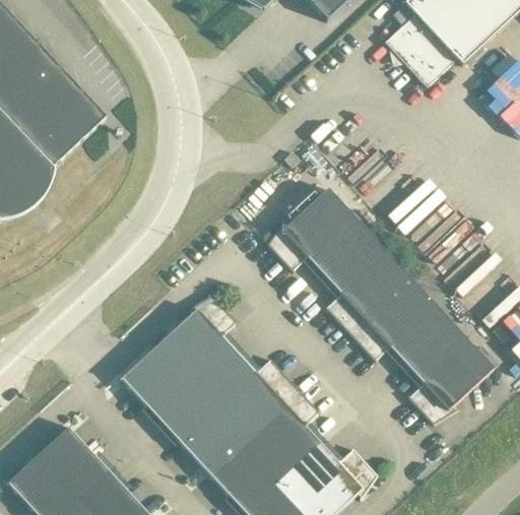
[(249,0),(263,9),(272,0),(309,0),(326,17),(325,18),(326,19),(347,0),(249,0)]
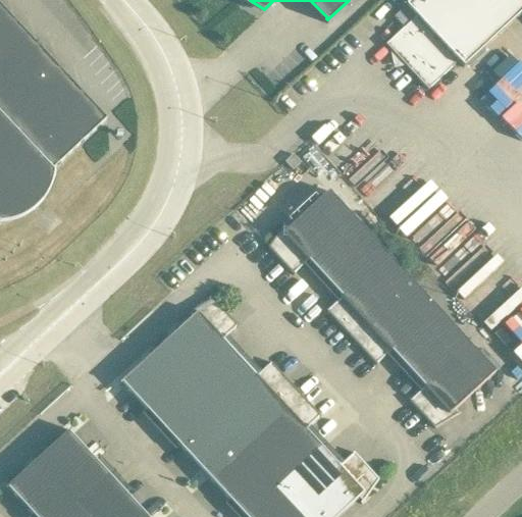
[(404,24),(386,41),(427,86),(442,71),(458,57),(463,63),(521,8),(521,0),(408,0),(406,2),(394,13),(404,24)]
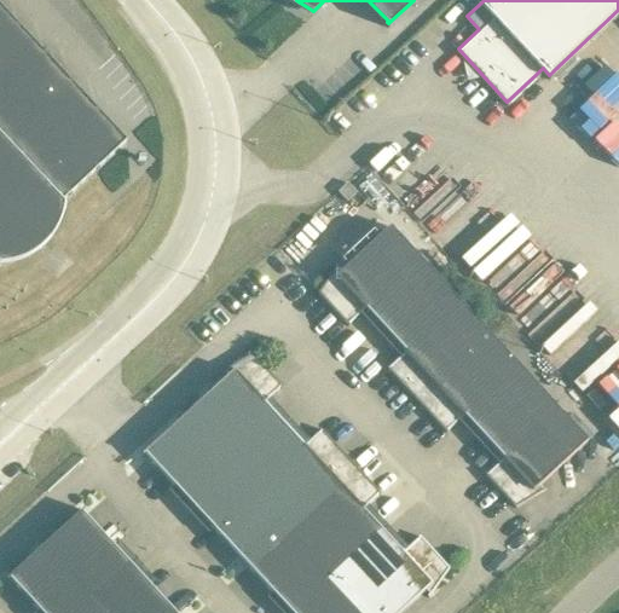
[(64,200),(62,197),(126,138),(0,4),(0,255),(1,258),(4,258),(11,258),(15,258),(18,256),(25,254),(32,250),(34,249),(38,247),(44,242),(48,237),(52,231),(55,229),(56,225),(58,223),(59,219),(61,215),(62,210),(63,206),(64,202),(64,200)]
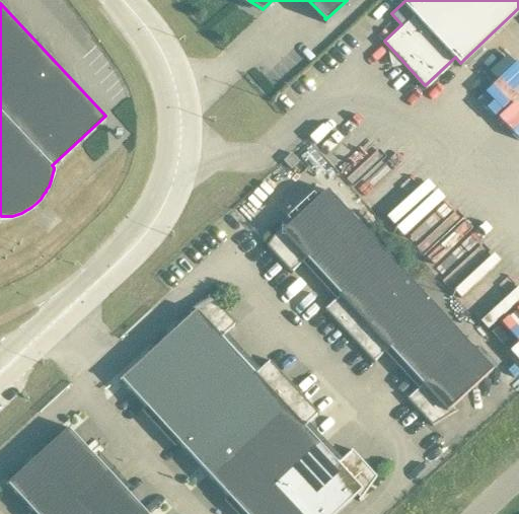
[(291,165),(299,157),(291,150),(291,149),(283,157),(284,157),(291,165)]
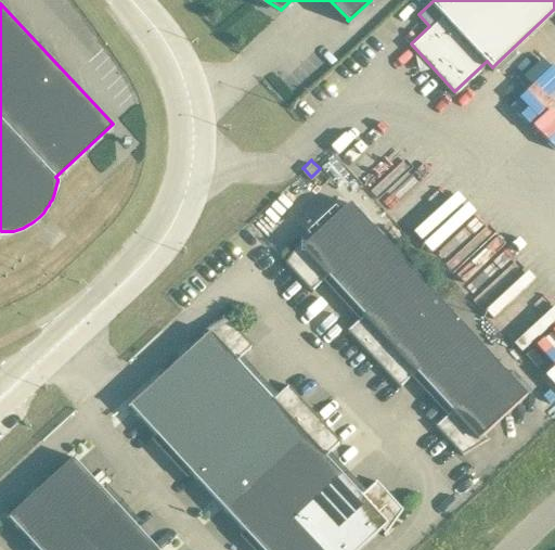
[(394,247),(349,200),(306,240),(302,237),(305,233),(304,233),(285,259),(296,271),(312,289),(313,288),(312,286),(327,273),(328,275),(328,273),(346,293),(394,247)]
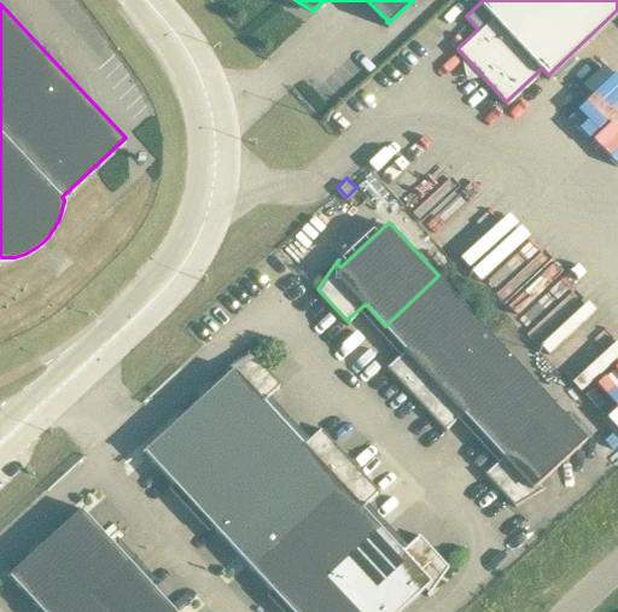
[(488,328),(438,275),(385,326),(404,347),(403,348),(404,348),(389,363),(388,362),(386,363),(417,396),(488,328)]
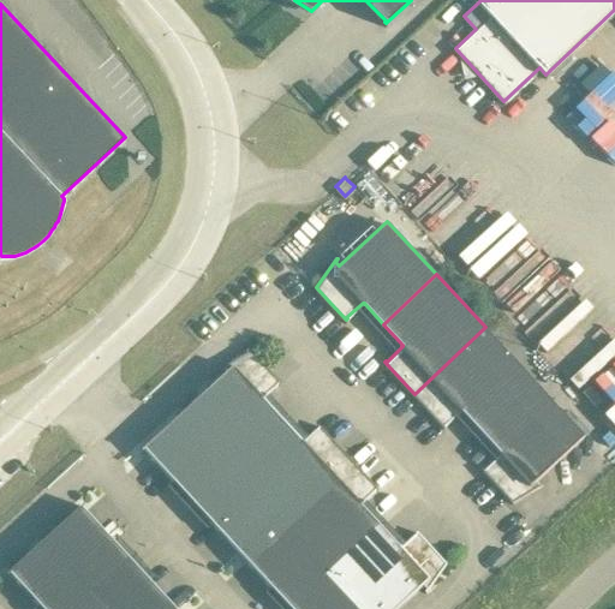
[(461,409),(481,430),(535,381),(485,327),(415,394),(443,425),(445,425),(443,424),(460,409),(461,410),(461,409)]
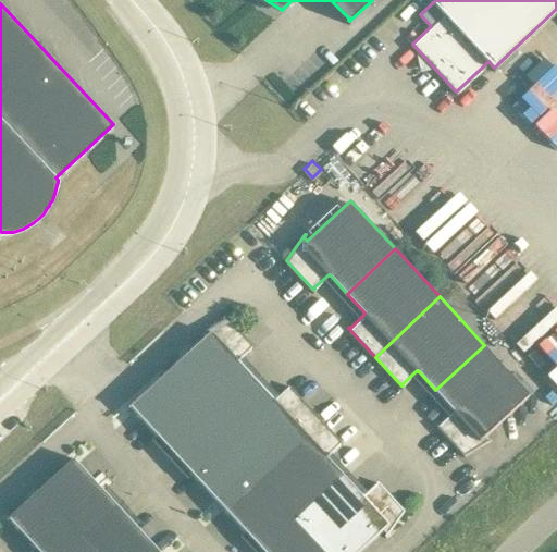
[(206,334),(162,375),(207,422),(255,379),(237,359),(238,359),(237,358),(252,345),(254,345),(226,315),(199,331),(199,332),(202,331),(206,334)]
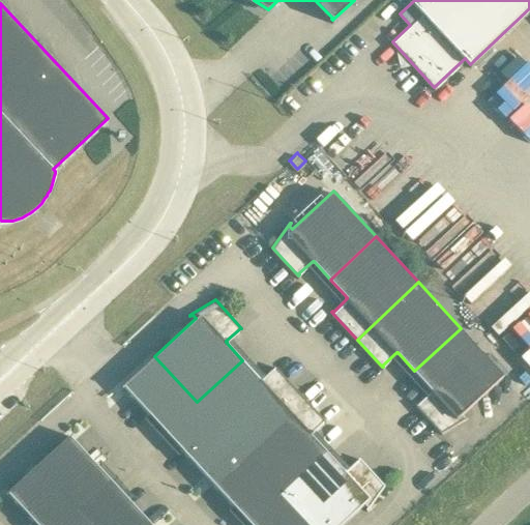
[(503,374),(461,328),(414,371),(431,388),(431,389),(431,390),(417,403),(416,402),(415,403),(441,431),(468,415),(467,414),(464,415),(461,413),(503,374)]
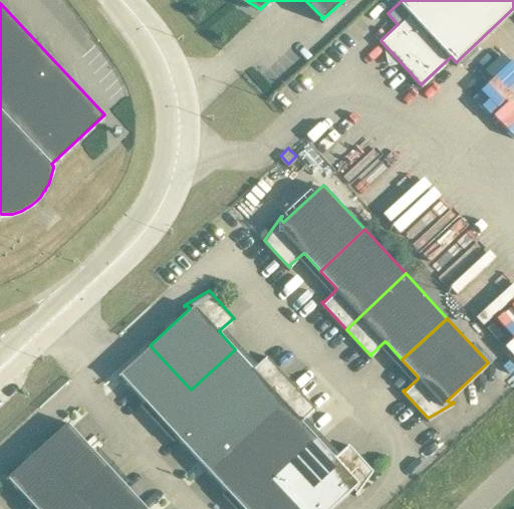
[(120,373),(161,418),(191,390),(150,345),(117,374),(118,375),(120,373)]
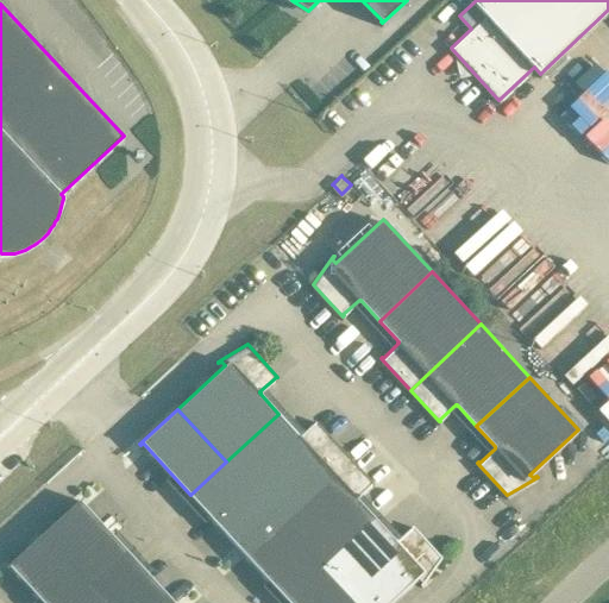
[(297,434),(278,414),(226,462),(275,515),(345,450),(315,418),(314,419),(315,420),(300,435),(299,434),(297,434)]
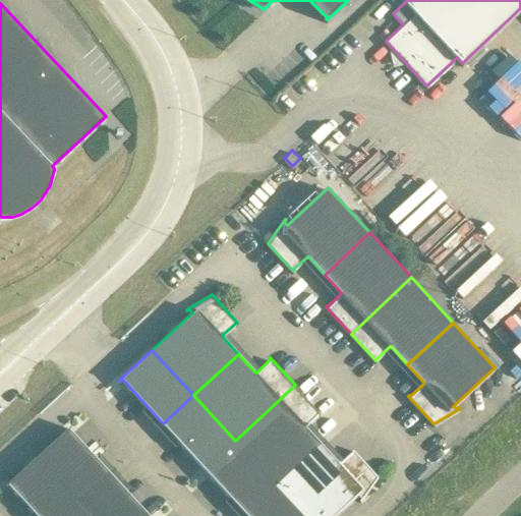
[(321,412),(295,385),(235,441),(276,485),(321,444),(305,426),(305,425),(304,424),(319,412),(320,413),(321,412)]
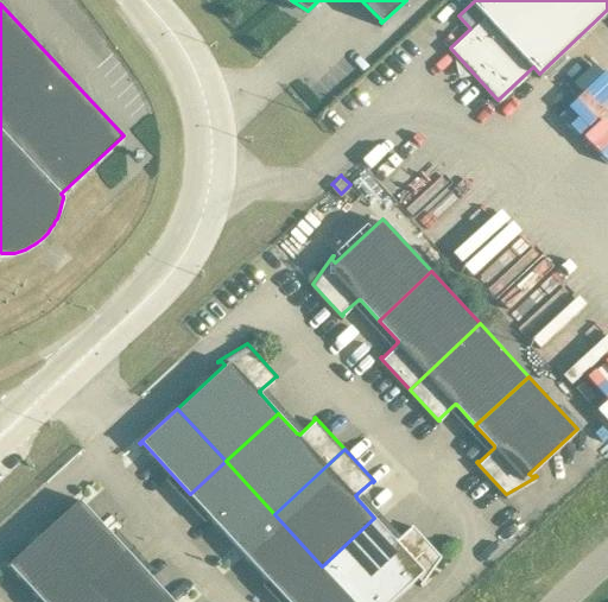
[(274,514),(226,461),(190,494),(239,546),(274,514)]
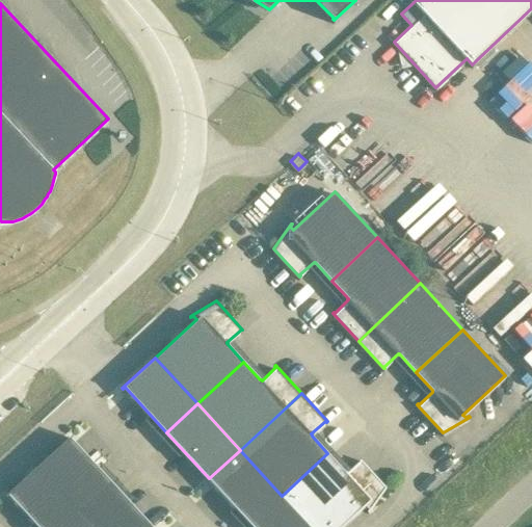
[(112,482),(73,440),(71,437),(72,436),(71,435),(38,465),(81,510),(112,482)]
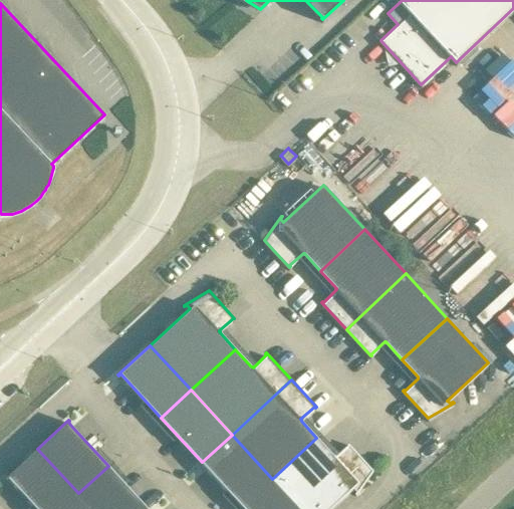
[(202,462),(242,506),(272,479),(232,435),(202,462)]
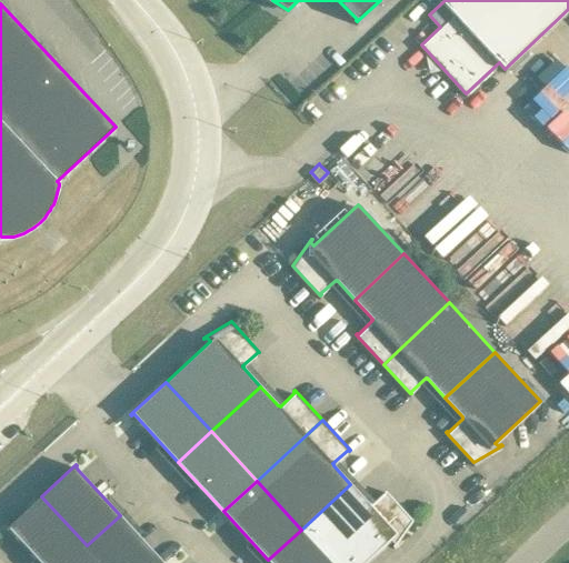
[(392,544),(393,545),(413,519),(409,514),(386,489),(385,489),(385,490),(370,504),(369,503),(368,503),(350,484),(301,530),(332,562),(363,562),(391,539),(395,542),(392,544)]
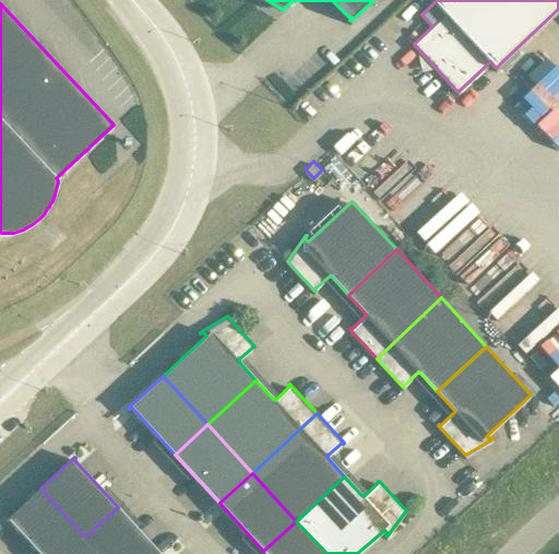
[(9,519),(40,553),(66,553),(85,537),(40,488),(6,520),(7,521),(9,519)]
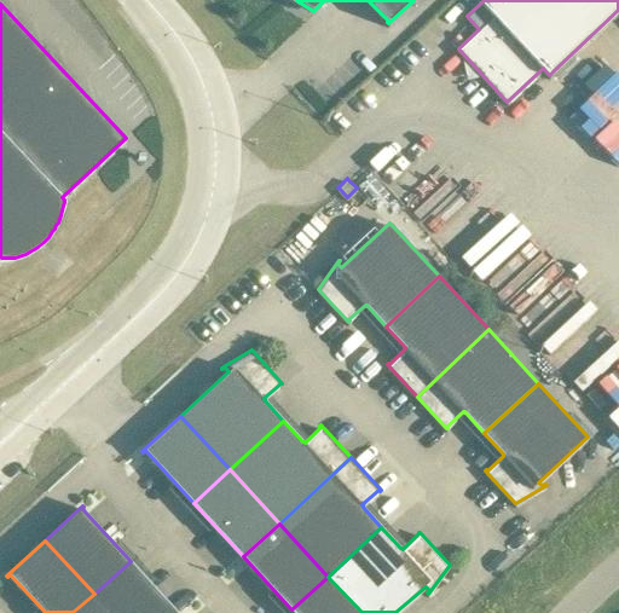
[(94,594),(111,612),(178,612),(131,561),(94,594)]
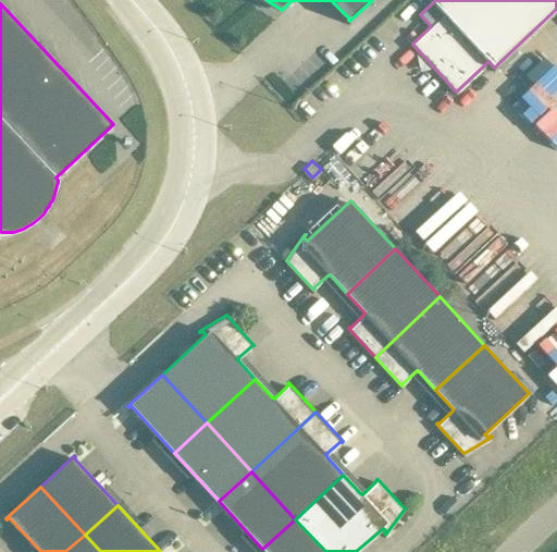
[(325,551),(295,519),(262,549),(264,551),(325,551)]
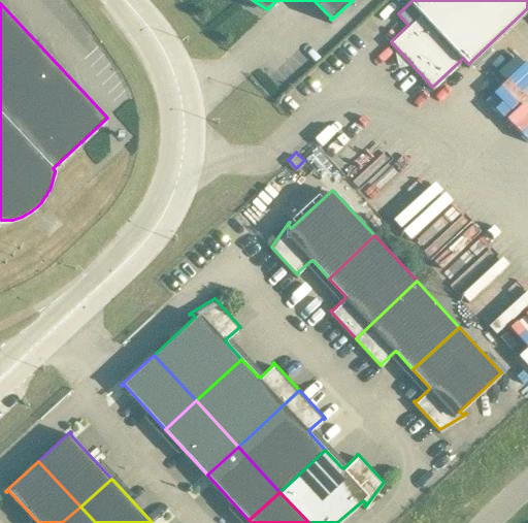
[(95,522),(80,507),(62,522),(95,522)]
